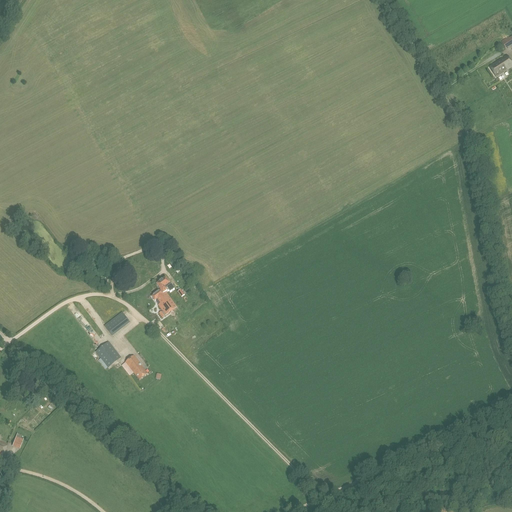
[(490,67),(497,78),(511,67),(511,62),(507,56),(490,67)]
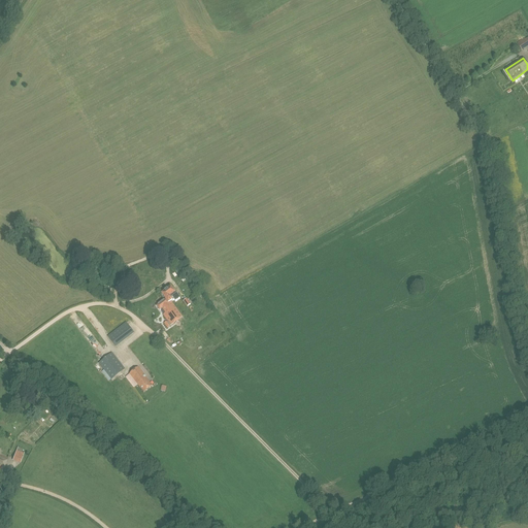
[(173,269),(179,278),(185,274),(178,266),(173,269)]
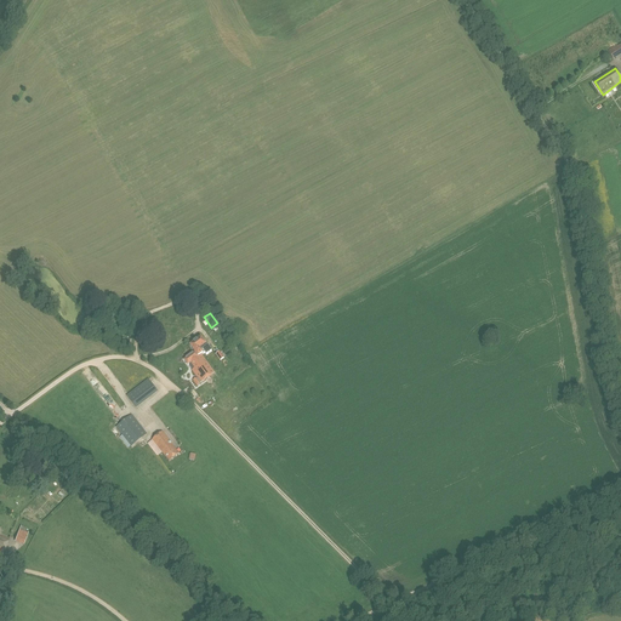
[(215,374),(201,354),(204,352),(201,348),(206,345),(201,337),(191,346),(195,352),(184,360),(194,374),(191,377),(197,386),(215,374)]
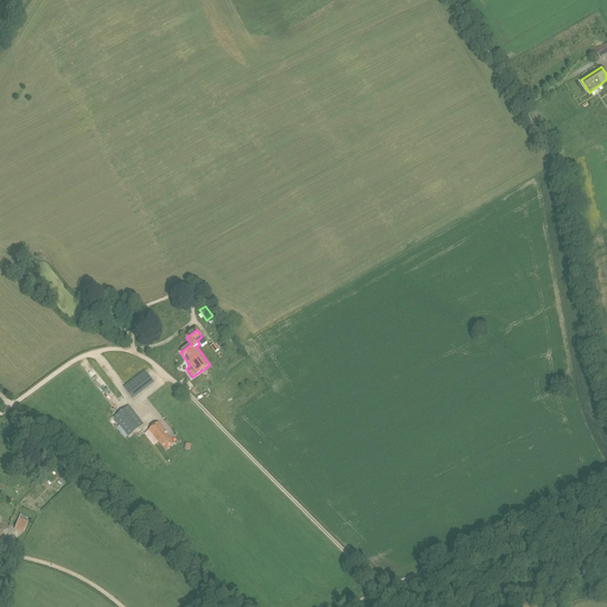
[(219,343),(216,344),(211,346),(216,353),(221,350),(219,350),(223,347),(219,343)]
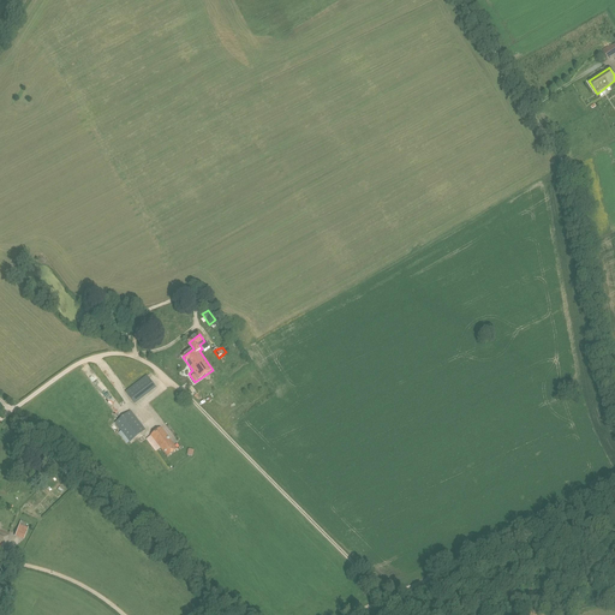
[(131,388),(139,400),(156,387),(148,376),(131,388)]
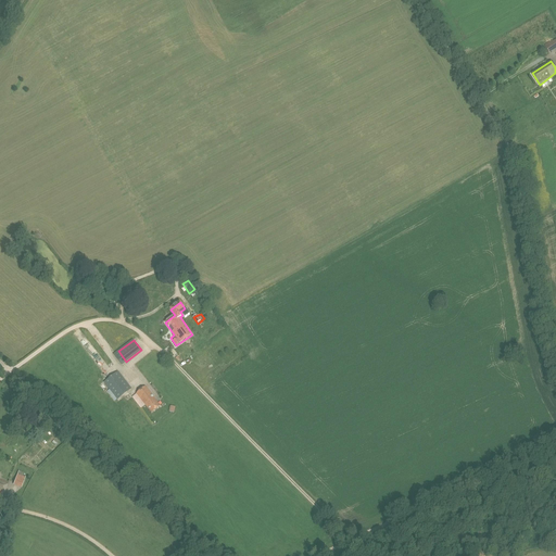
[(111,370),(96,346),(89,351),(97,363),(98,363),(105,374),(111,370)]
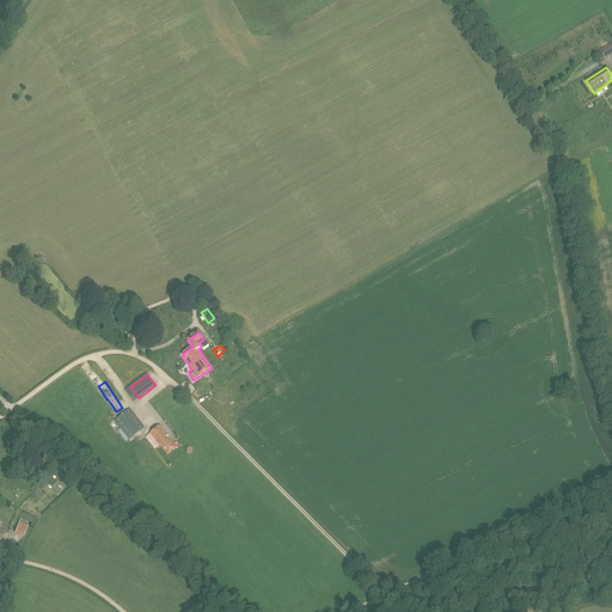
[(130,440),(145,428),(130,409),(115,421),(130,440)]
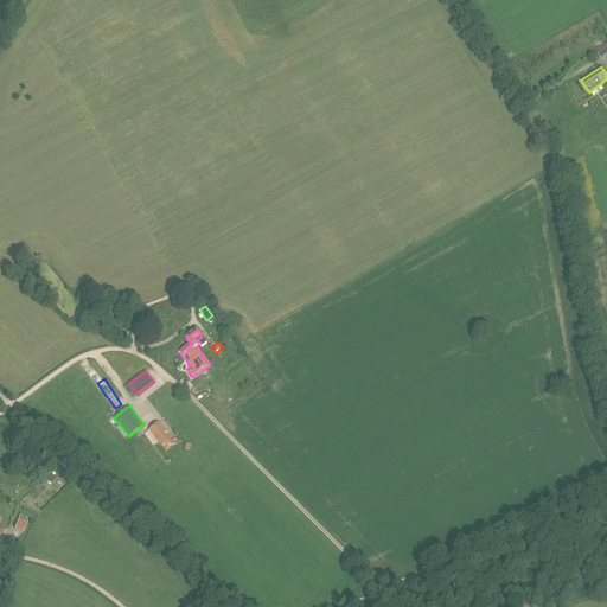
[(159,442),(166,452),(176,443),(160,422),(149,430),(153,435),(149,439),(154,446),(159,442)]
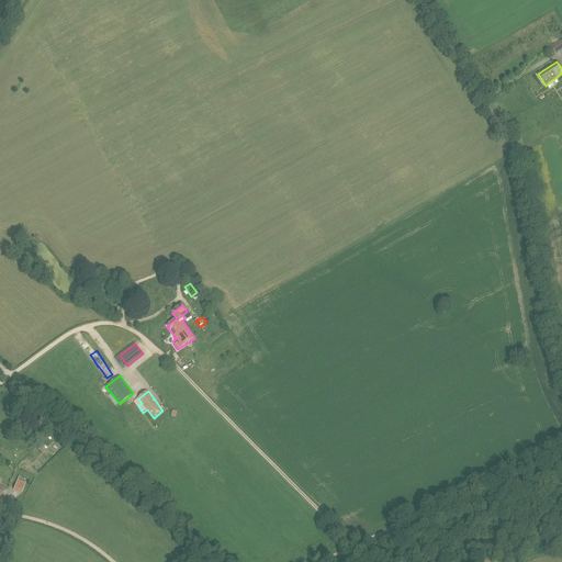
[(14,491),(22,494),(26,483),(23,482),(24,478),(20,476),(14,491)]
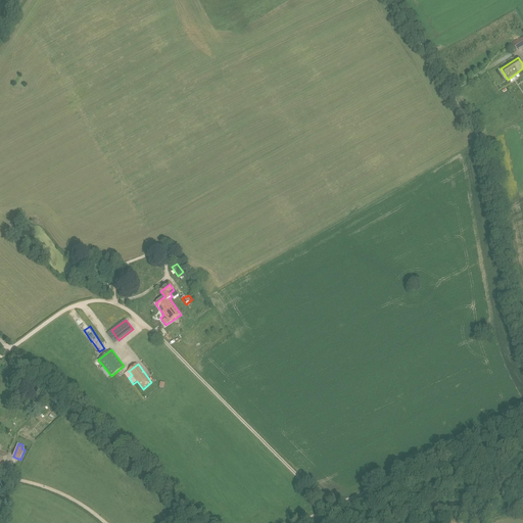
[(0,464),(4,466),(8,454),(0,450),(0,464)]
